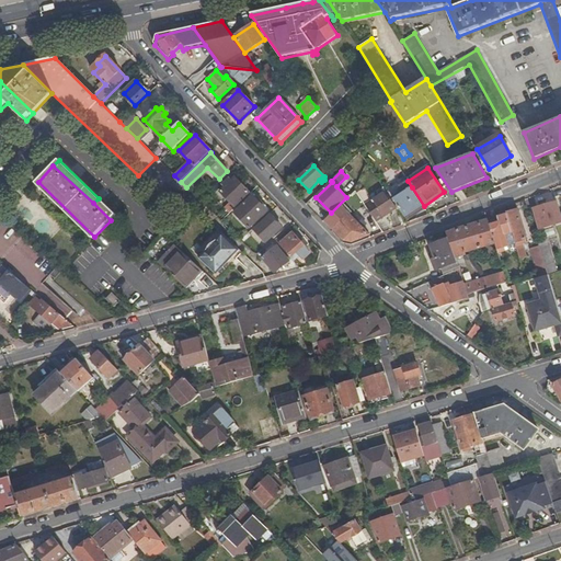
[(249,193),(235,179),(220,192),(235,206),(249,193)]
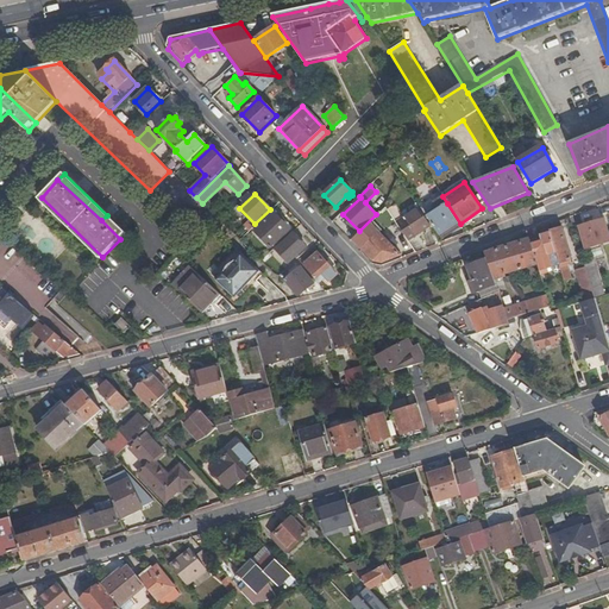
[(419,208),(426,218),(427,218),(439,237),(459,224),(446,205),(447,203),(443,196),(441,196),(440,195),(433,200),(432,199),(419,208)]
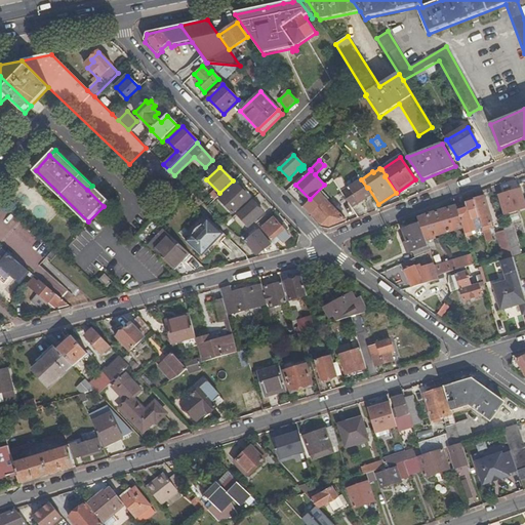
[(333,178),(305,206),(322,225),(329,228),(346,220),(331,206),(345,196),(341,192),(333,178)]
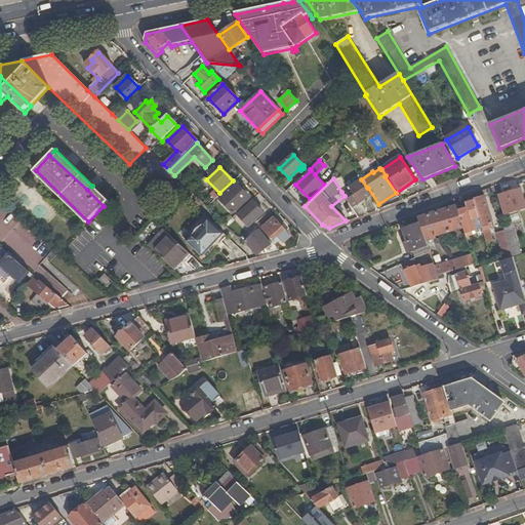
[(345,196),(352,208),(371,196),(367,188),(361,179),(341,192),(345,196)]
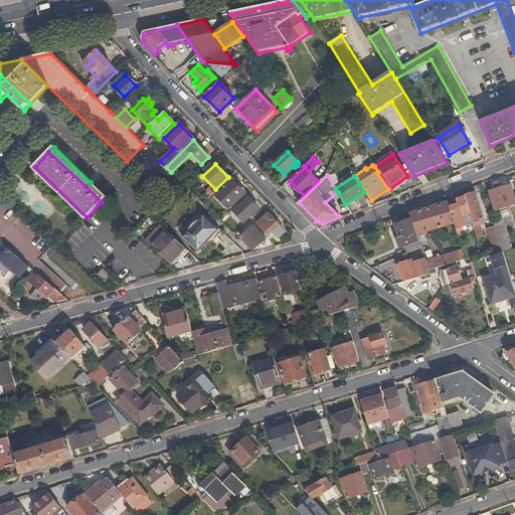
[(490,183),(494,191),(509,184),(505,176),(490,183)]
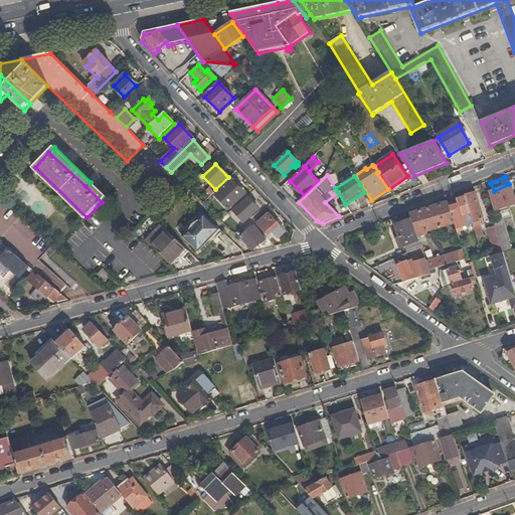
[(229,210),(246,195),(231,180),(215,195),(229,210)]
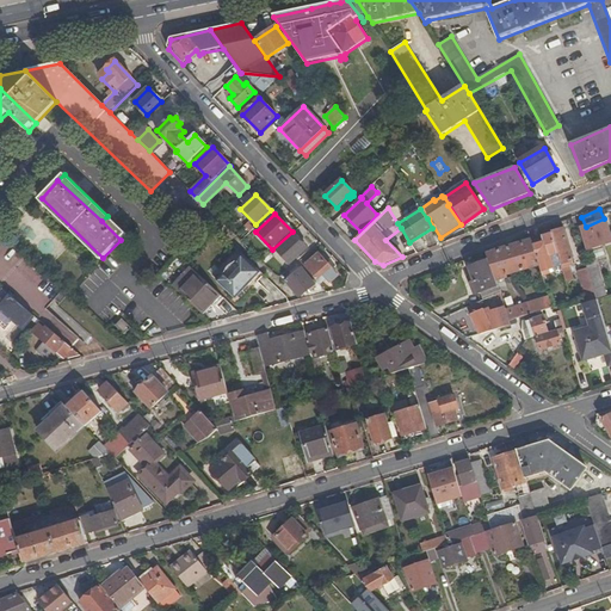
[(102,221),(121,240),(125,234),(107,216),(102,221)]
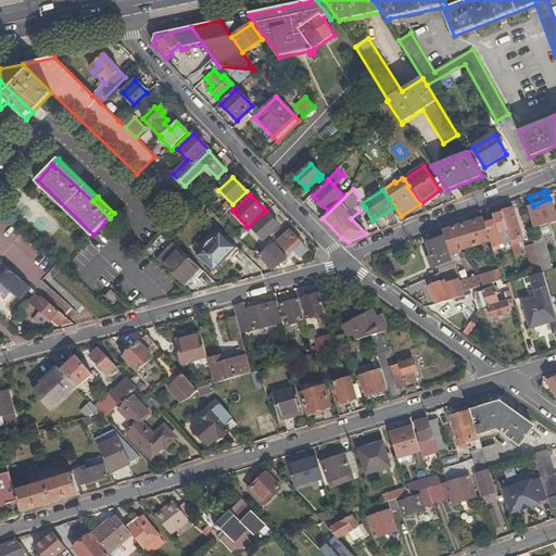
[(555,220),(555,217),(552,202),(528,209),(534,228),(555,220)]
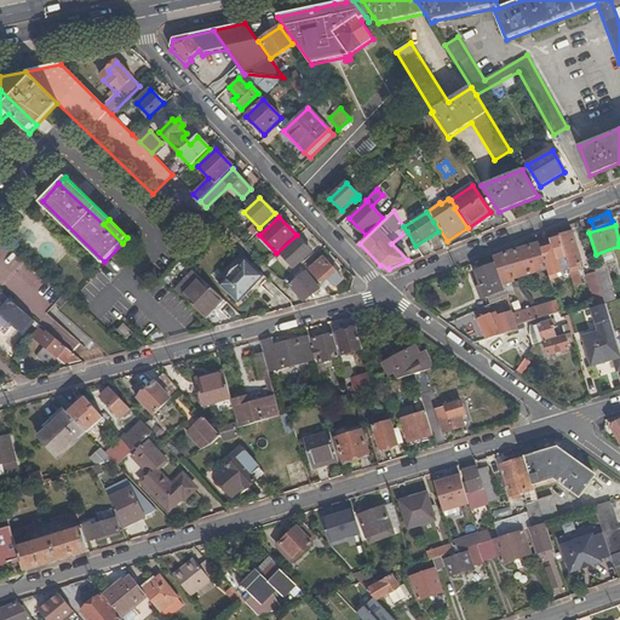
[(570,234),(560,237),(560,239),(569,269),(580,265),(570,234)]
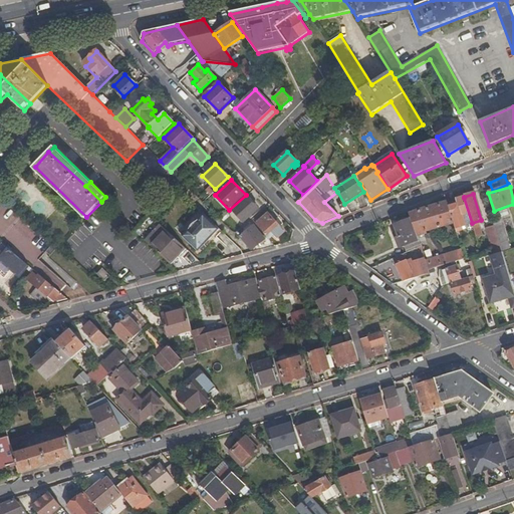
[(259,210),(247,197),(232,210),(244,223),(259,210)]
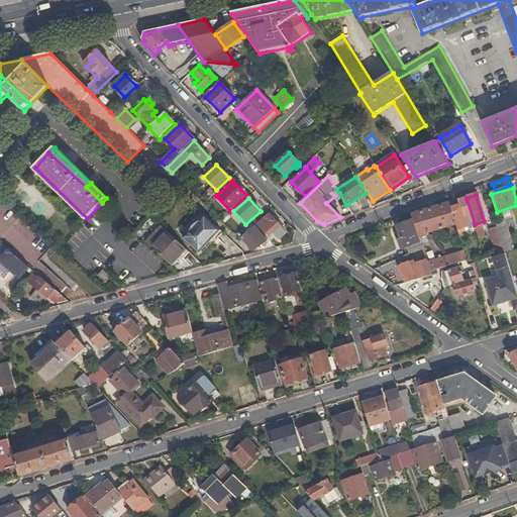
[(475,224),(467,199),(459,201),(460,206),(451,209),(456,224),(458,234),(462,233),(461,230),(468,228),(470,234),(472,233),(474,239),(479,238),(475,224)]
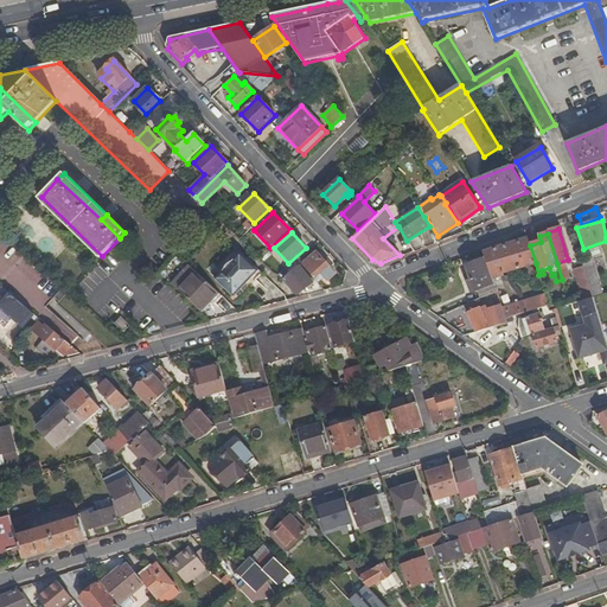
[(530,246),(529,240),(483,254),(486,260),(491,273),(493,280),(503,276),(502,274),(536,263),(530,246)]
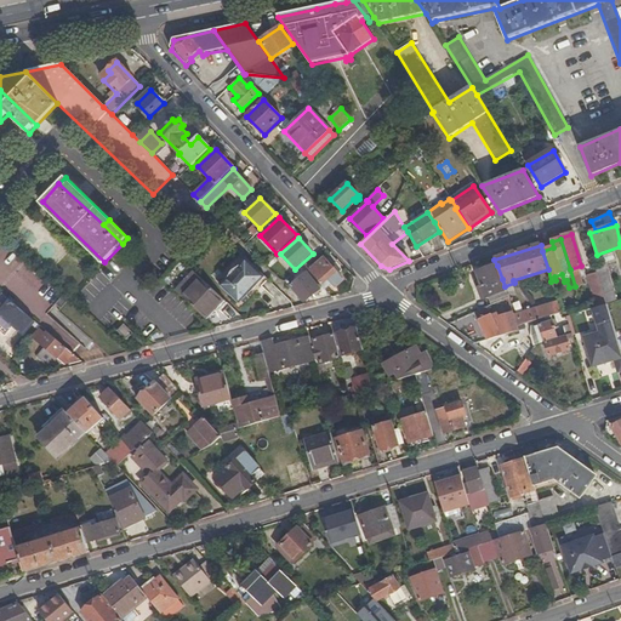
[(265,278),(245,258),(220,286),(238,303),(252,288),(255,289),(265,278)]
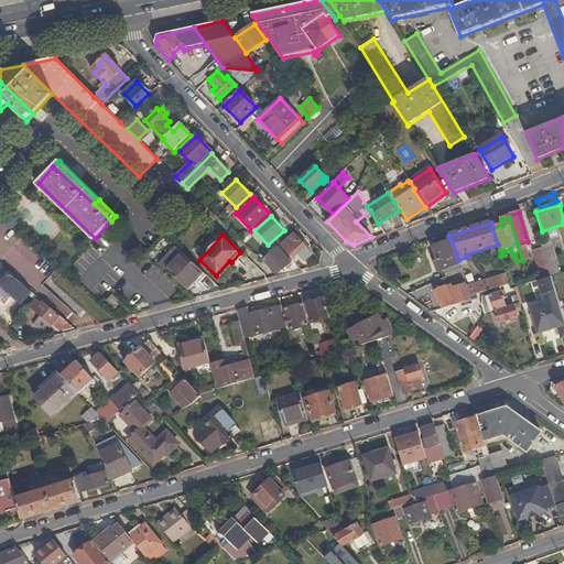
[(293,261),(295,263),(302,259),(304,262),(312,256),(295,236),(281,247),(293,261)]
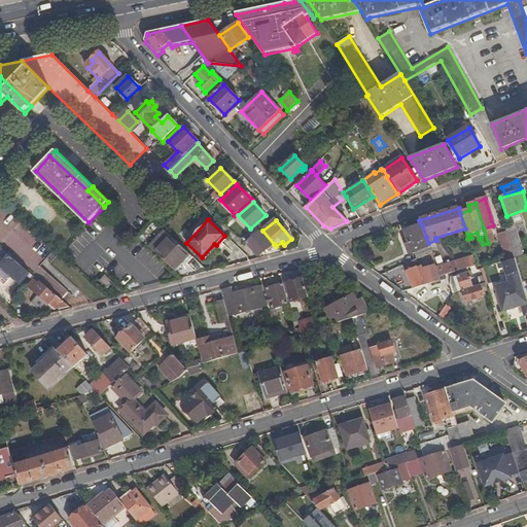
[(426,237),(422,225),(406,232),(409,243),(412,242),(414,247),(420,245),(419,243),(424,241),(423,238),(426,237)]
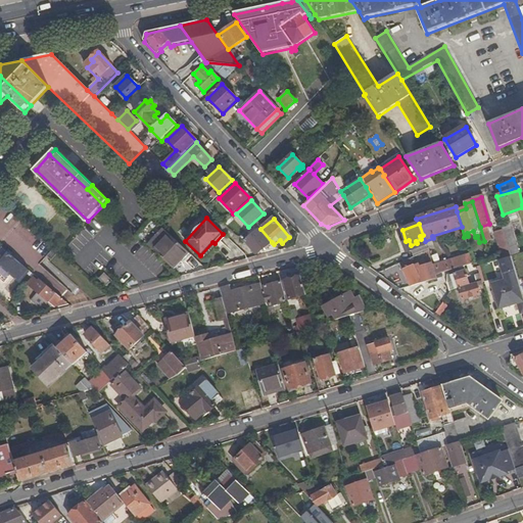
[(260,229),(245,241),(256,255),(272,242),(260,229)]
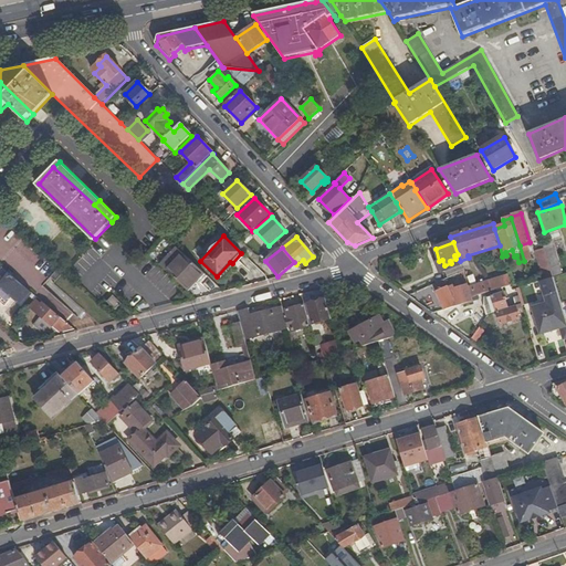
[(544,252),(544,250),(535,252),(543,281),(552,278),(544,252)]
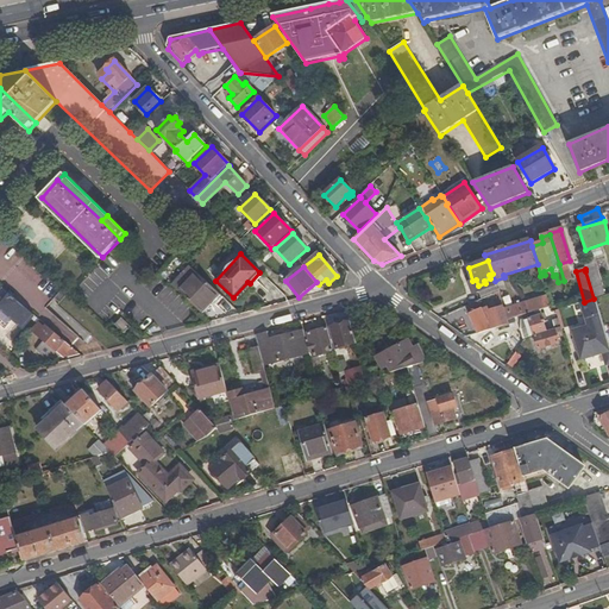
[(596,269),(585,271),(594,299),(595,299),(604,295),(596,269)]
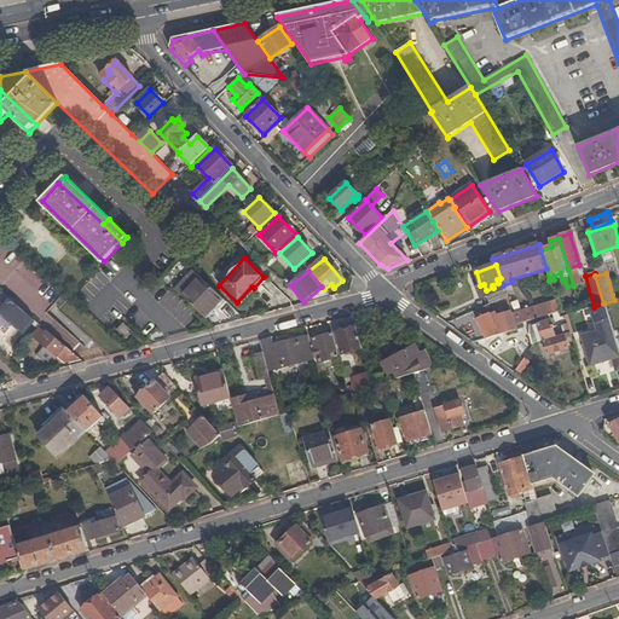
[(492,285),(493,288),(497,301),(507,298),(503,285),(501,278),(497,279),(498,283),(492,285)]
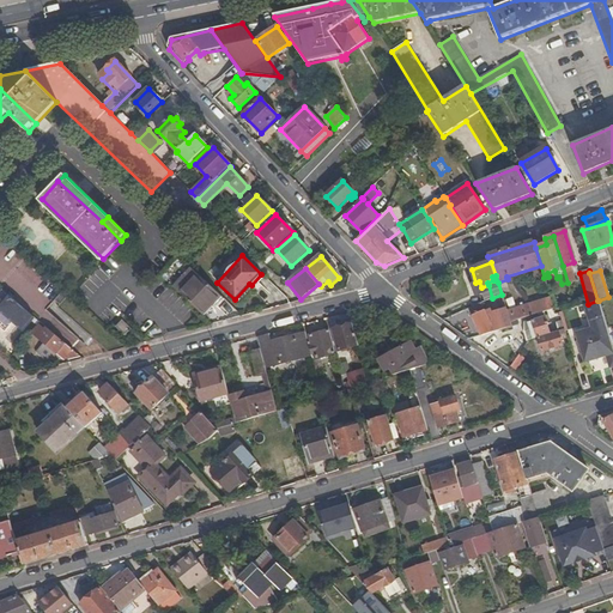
[(192,305),(201,315),(213,303),(218,297),(207,287),(192,305)]
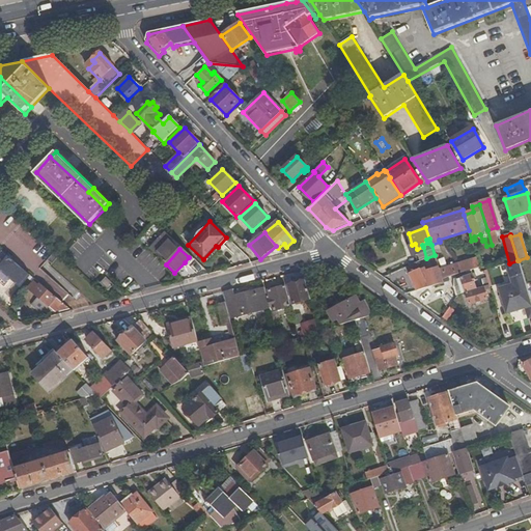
[(424,260),(432,272),(440,269),(435,255),(426,258),(424,260)]
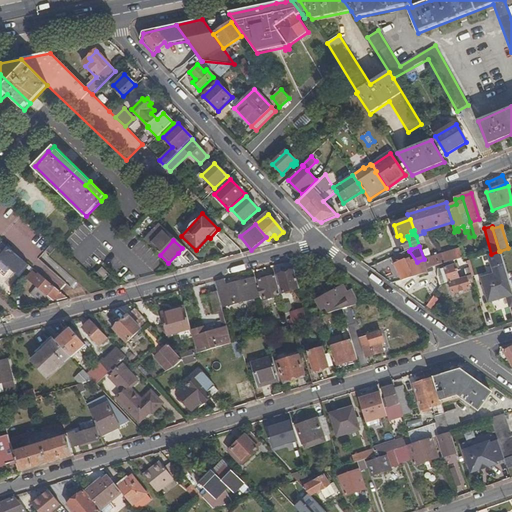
[(0,259),(19,276),(28,265),(7,247),(0,256),(0,259)]
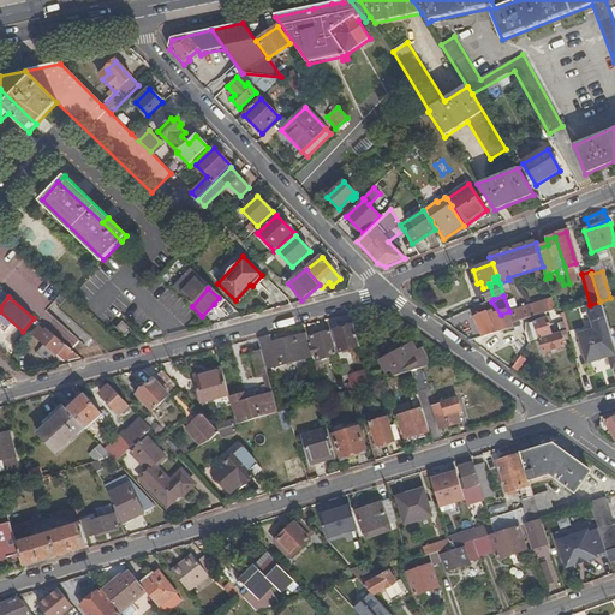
[(219,309),(226,302),(220,297),(219,298),(214,304),(202,316),(204,317),(215,305),(219,309)]
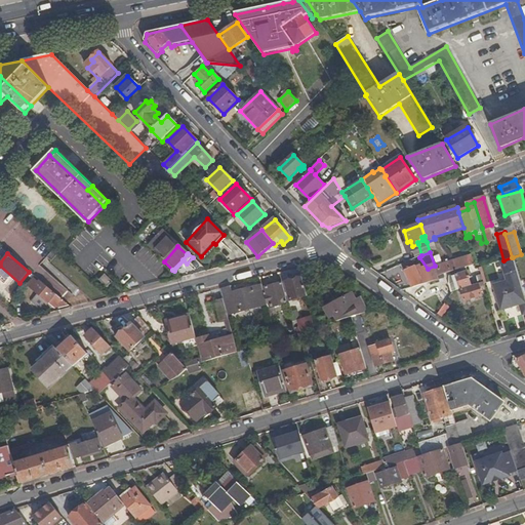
[(435,267),(438,277),(474,265),(472,254),(435,267)]
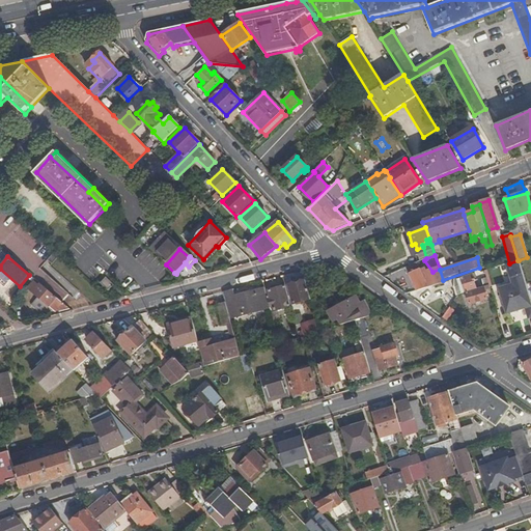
[(528,318),(530,317),(530,300),(530,298),(519,260),(518,260),(509,263),(505,264),(511,284),(498,288),(506,314),(525,309),(528,318)]
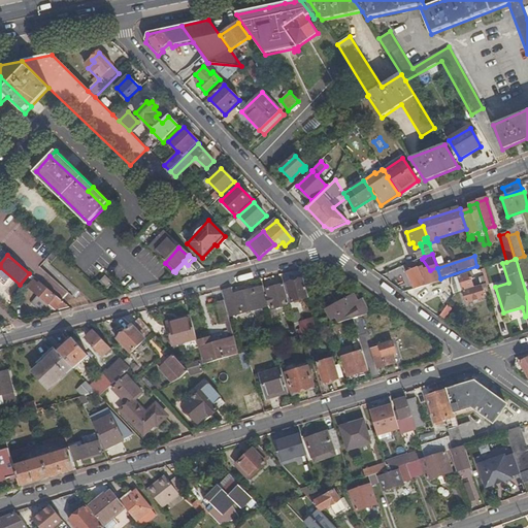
[(418,260),(407,265),(415,290),(441,282),(440,278),(437,268),(437,267),(430,270),(422,273),(418,260)]
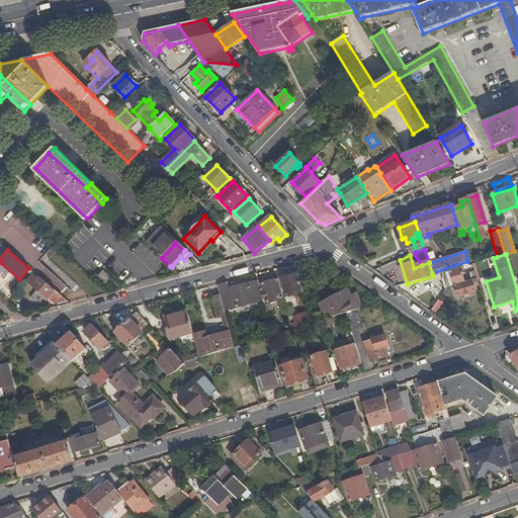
[(447,287),(448,287),(467,281),(466,279),(464,280),(460,268),(444,273),(445,279),(443,280),(445,288),(447,287)]
